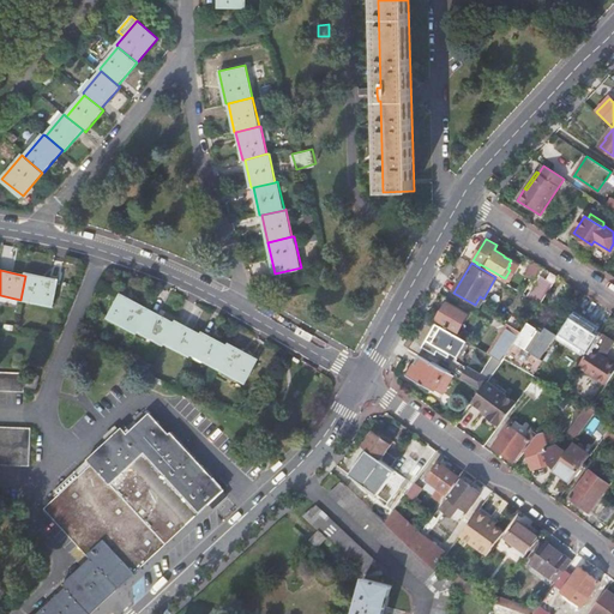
[(25,276),(20,300),(53,306),(59,280),(25,274),(25,276)]
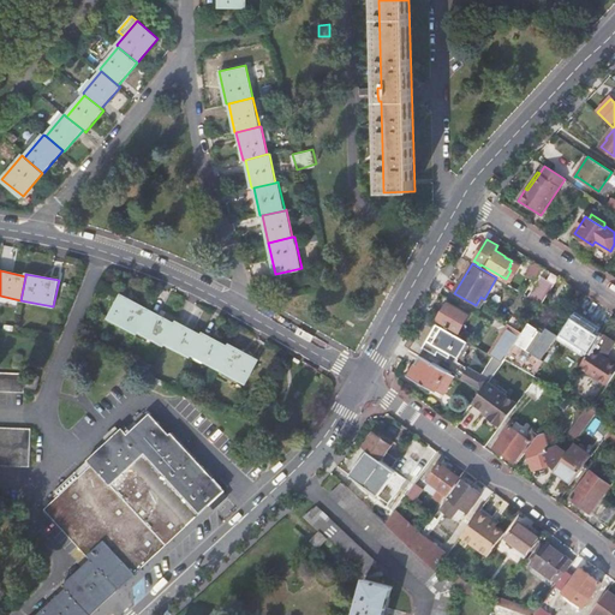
[(542,303),(555,284),(542,275),(529,296),(542,303)]
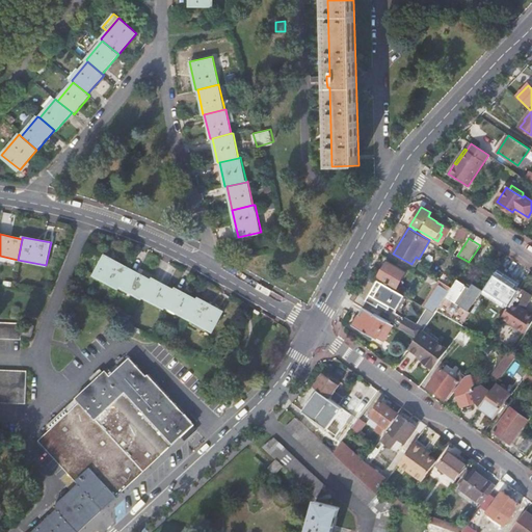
[(120,288),(129,268),(104,256),(94,276),(118,289),(120,288)]
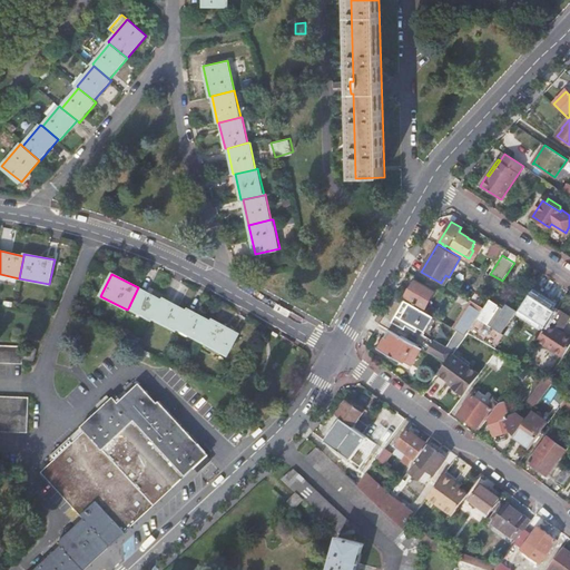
[(435,293),(415,281),(405,296),(426,308),(435,293)]
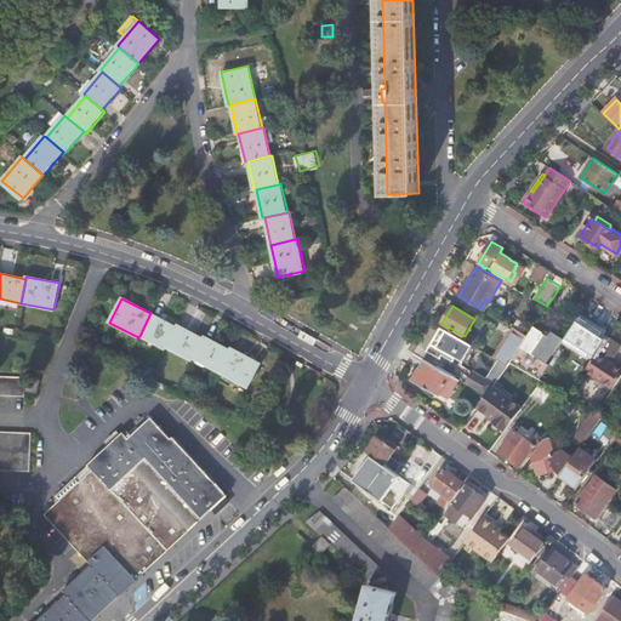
[(166,347),(177,326),(151,313),(140,336),(165,348),(166,347)]
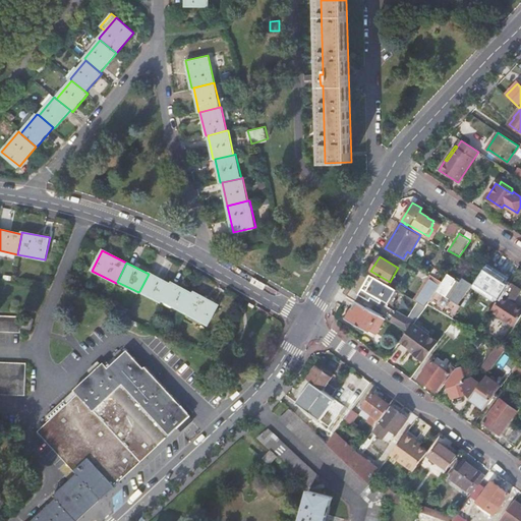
[(505,279),(486,267),(474,284),(494,296),(505,279)]
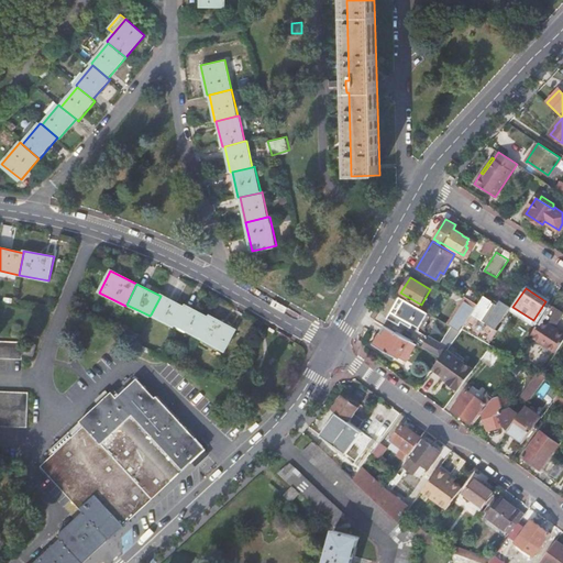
[(479,295),(470,289),(467,295),(476,300),(479,295)]
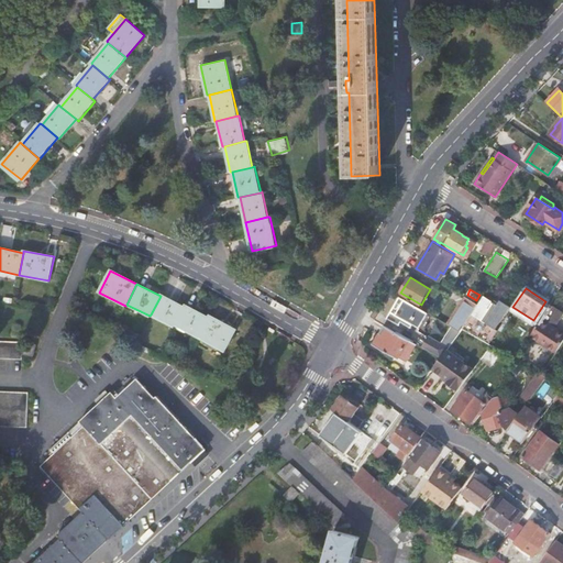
[(175,326),(185,307),(161,295),(161,296),(151,315),(175,327),(175,326)]
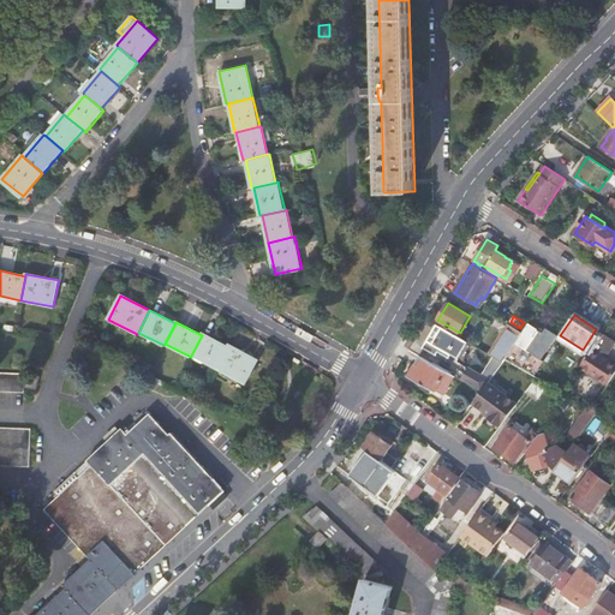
[(543,333),(529,323),(523,333),(506,358),(505,359),(535,375),(544,360),(542,359),(557,335),(545,328),(543,333)]
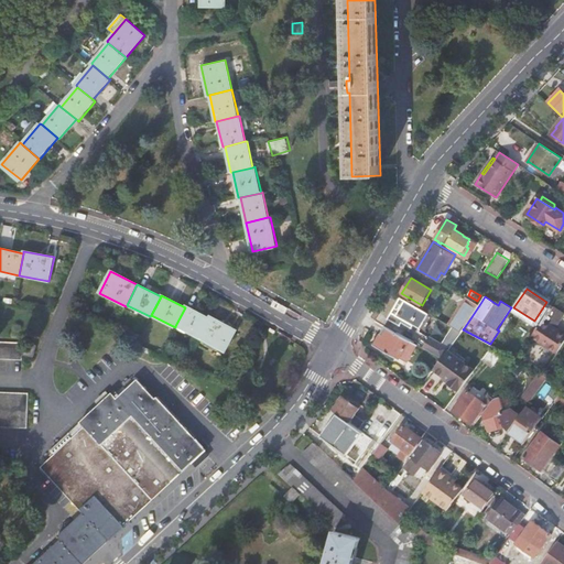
[(421,328),(430,314),(401,297),(389,318),(401,325),(403,323),(413,328),(414,325),(421,328)]
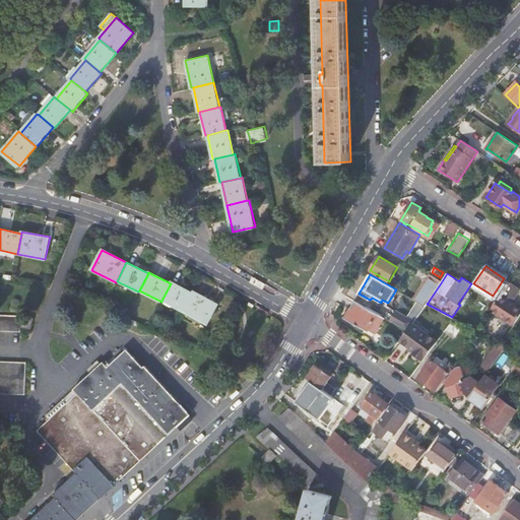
[(425,302),(428,303),(442,281),(430,274),(417,294),(427,299),(425,302)]
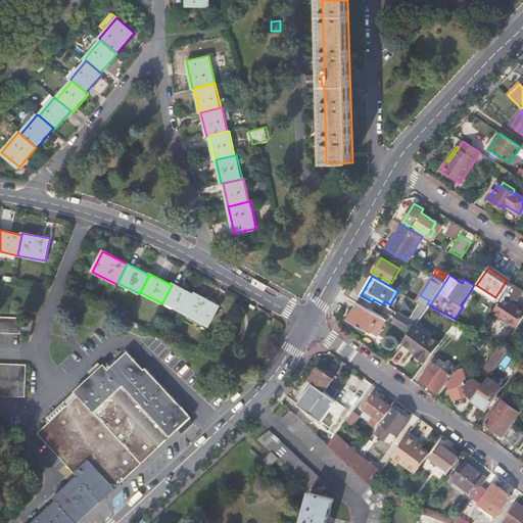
[(184,314),(194,294),(173,283),(172,285),(162,302),(184,314)]
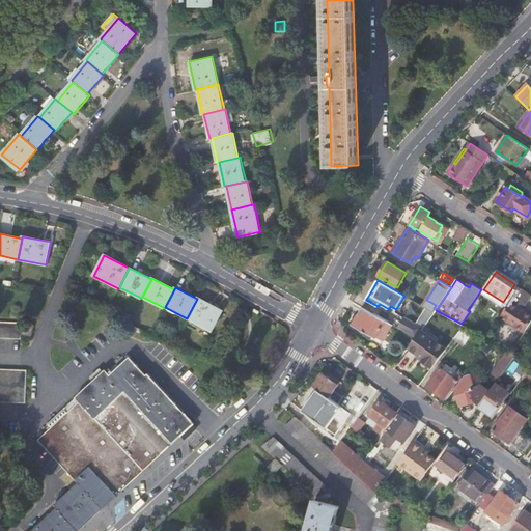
[(501,316),(526,333),(530,324),(530,314),(522,309),(530,295),(521,288),(512,302),(511,301),(501,316)]
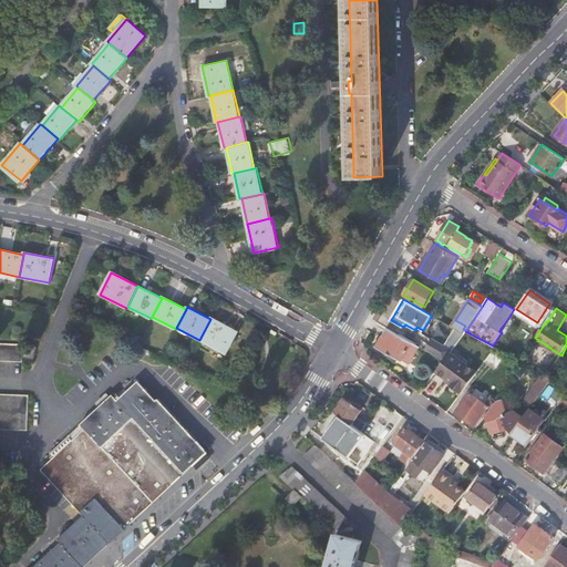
[(210,319),(199,340),(226,353),(238,331),(212,317),(210,319)]
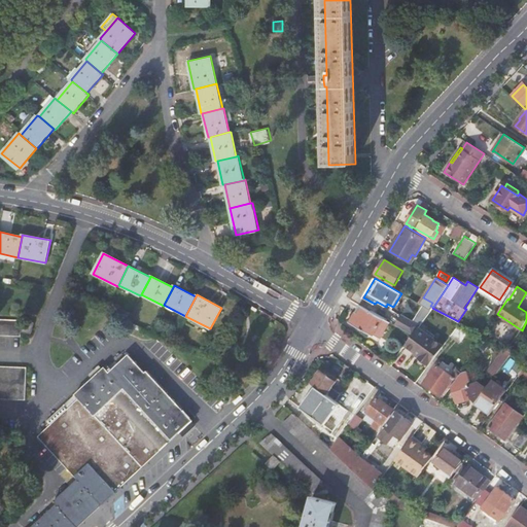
[(374,337),(383,318),(359,305),(352,319),(355,320),(353,324),(374,337)]
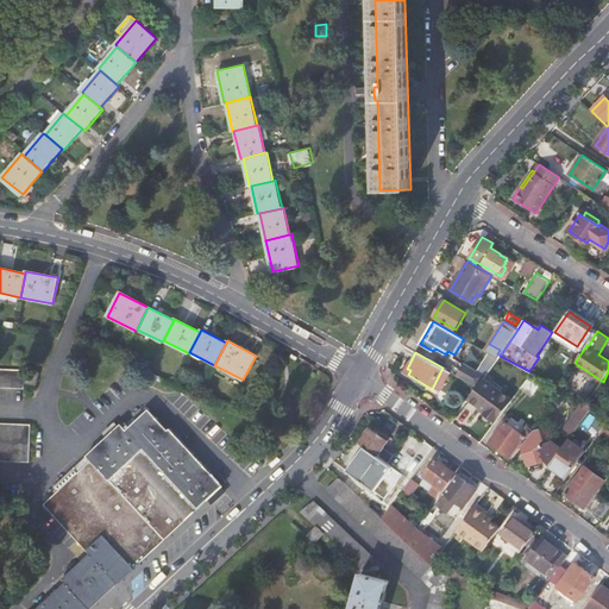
[(456,375),(477,387),(483,380),(485,375),(463,364),(456,375)]
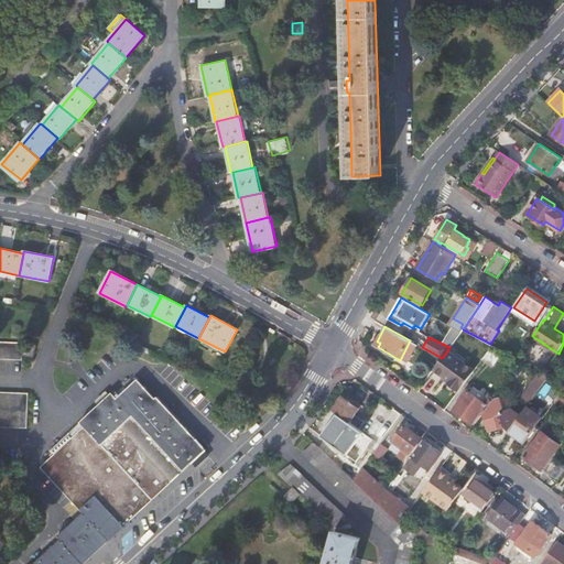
[(404,362),(415,344),(410,340),(400,360),(404,362)]
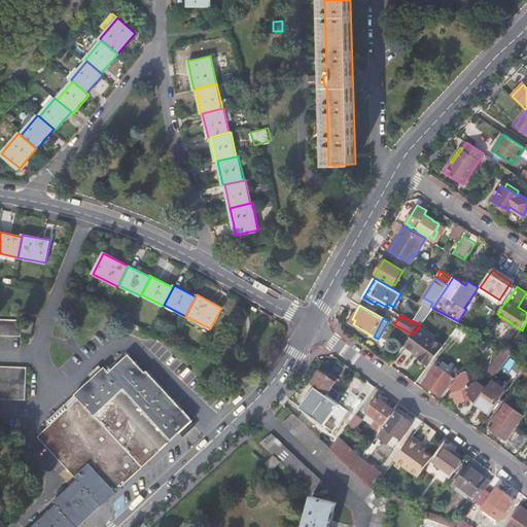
[(0,335),(22,336),(22,320),(0,319),(0,335)]
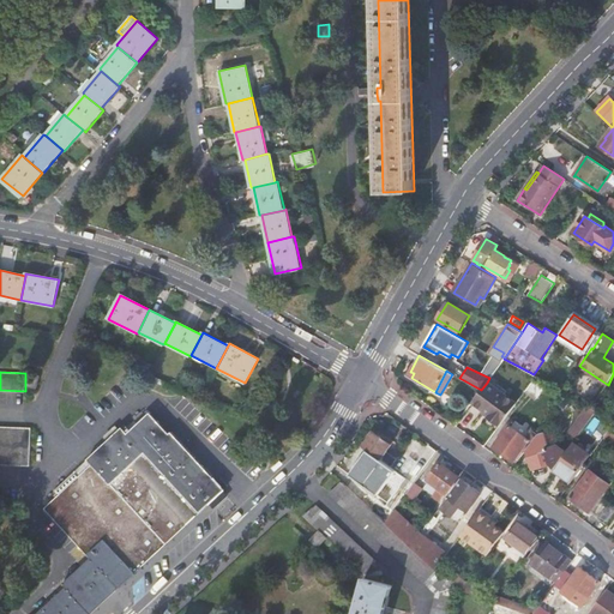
[(37,389),(40,375),(30,374),(28,386),(37,389)]
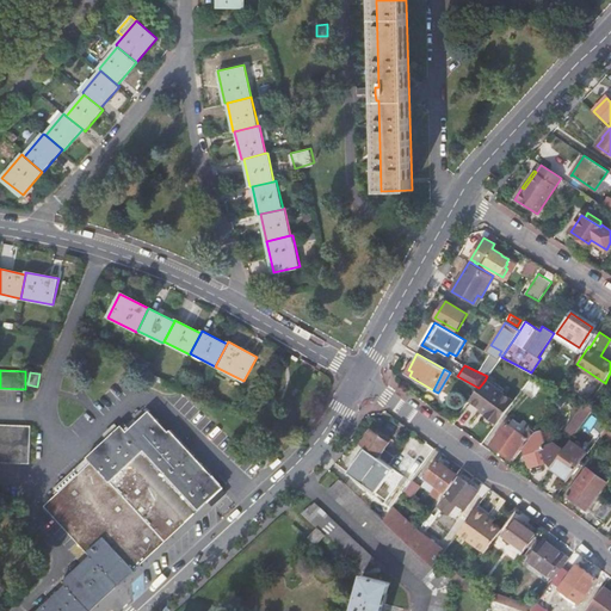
[(534,397),(544,381),(534,375),(523,390),(534,397)]
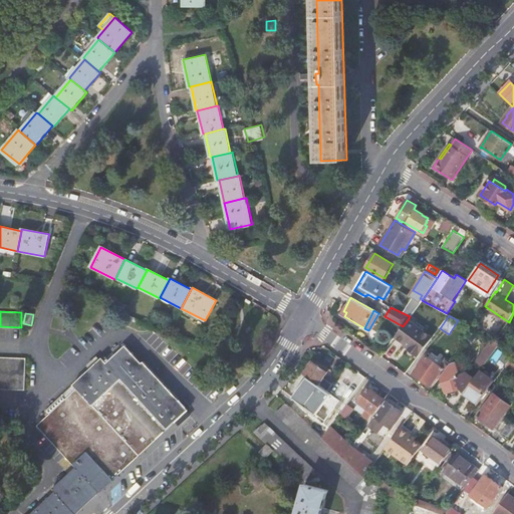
[(408,320),(403,326),(396,336),(410,346),(408,349),(419,356),(433,338),(408,320)]
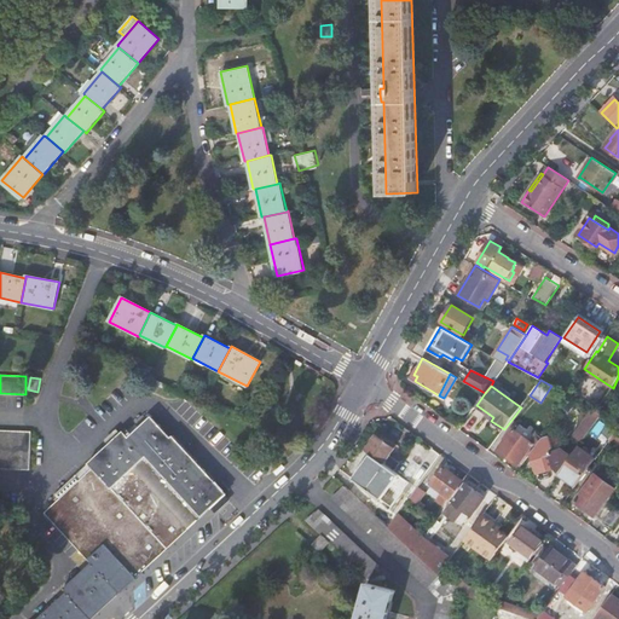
[(601,415),(597,412),(591,409),(584,422),(591,427),(595,423),(601,415)]
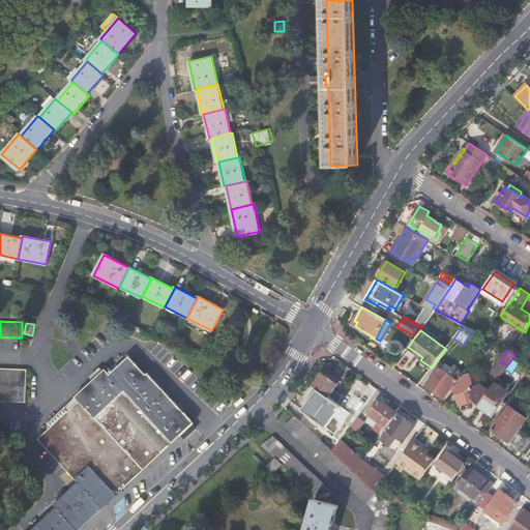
[(522,376),(526,370),(514,355),(509,362),(510,362),(521,377),(522,376)]
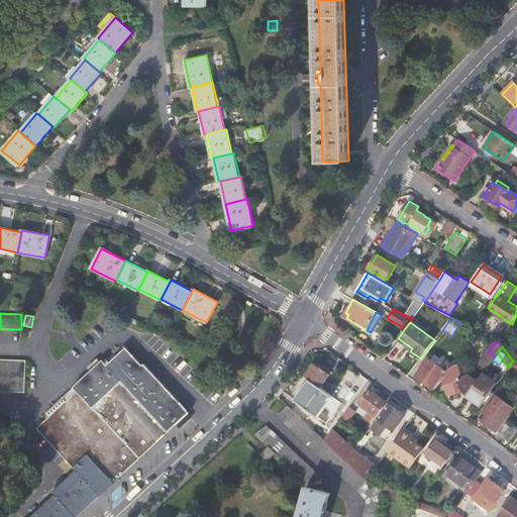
[(56,495),(30,516),(75,516),(189,412),(144,364),(143,365),(126,347),(108,366),(103,360),(46,413),(50,417),(38,428),(78,470),(54,492),(56,495)]
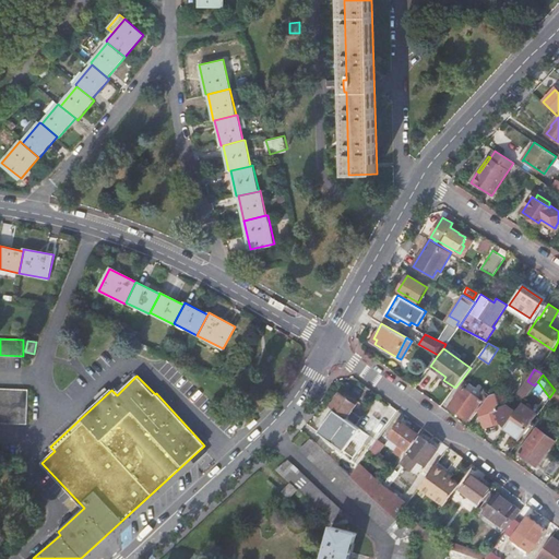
[(519,393),(525,397),(534,385),(527,381),(519,393)]
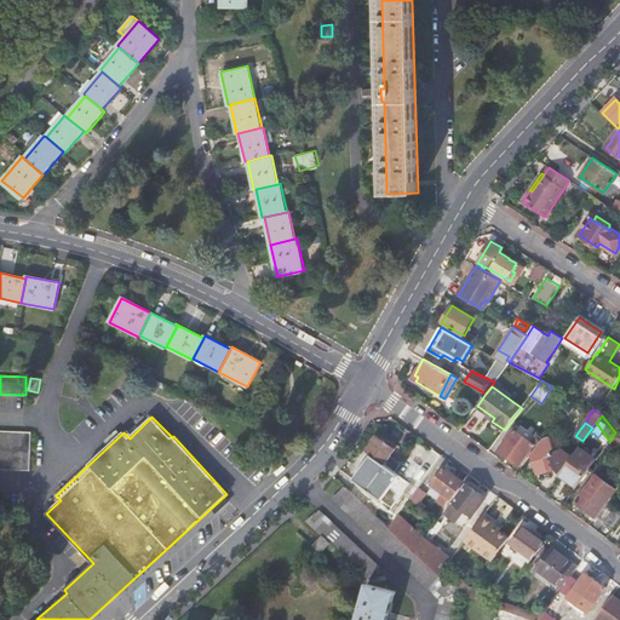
[(0,469),(30,470),(32,431),(0,430),(0,469)]
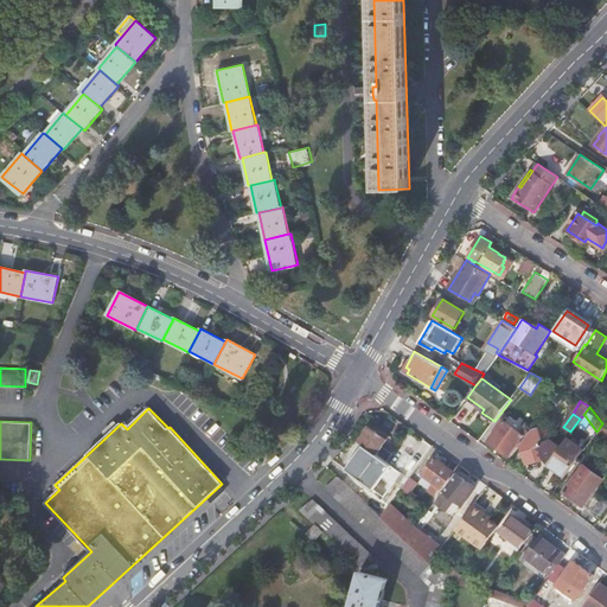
[(521,445),(531,430),(532,429),(526,425),(521,433),(503,421),(489,441),(511,458),(521,445)]
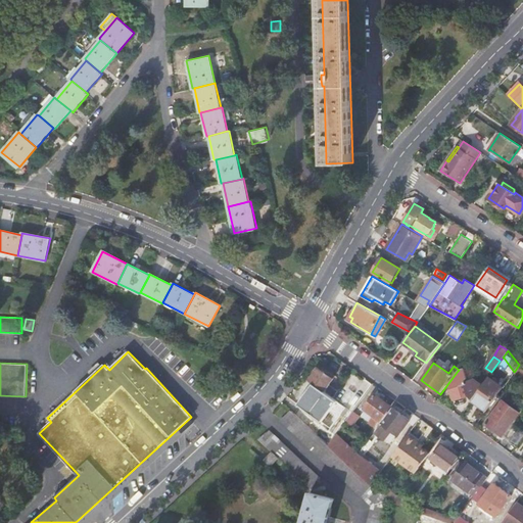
[(308,380),(314,383),(324,391),(334,378),(318,367),(308,380)]
